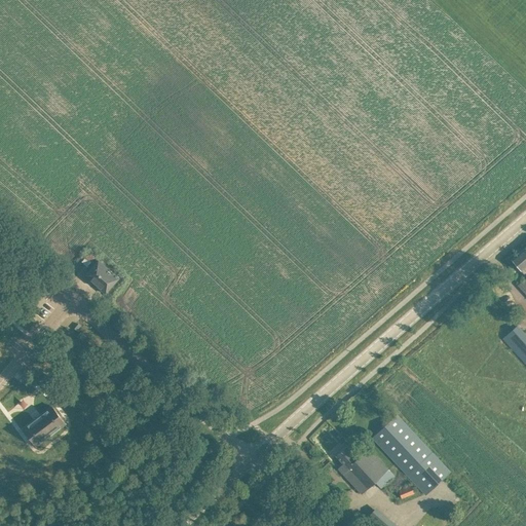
[(525,277),(518,285),(524,293),(525,294),(525,246),(511,259),(525,276),(525,277)]
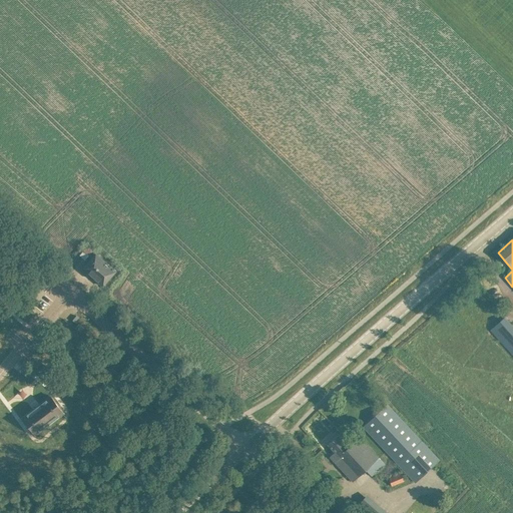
[(97,252),(89,262),(83,269),(102,286),(117,270),(97,252)]
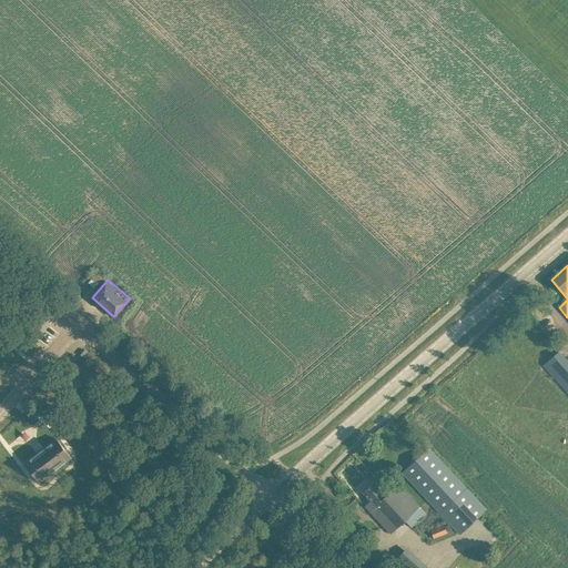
[(13,291),(19,296),(23,292),(17,286),(13,291)]
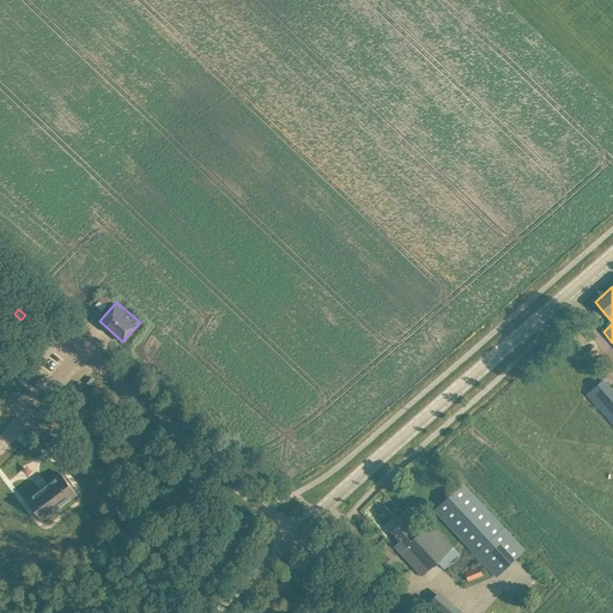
[(132,370),(125,363),(120,368),(127,375),(132,370)]
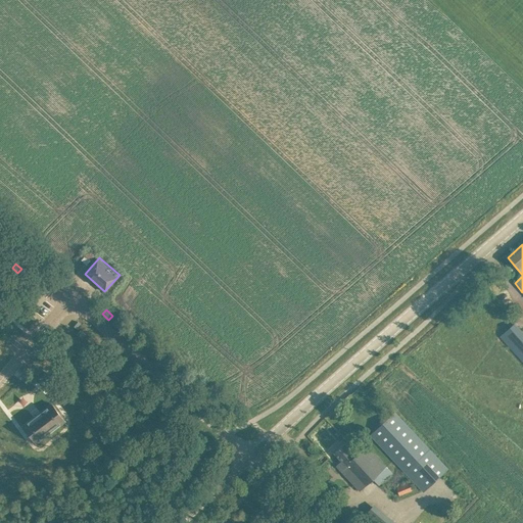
[(500,336),(522,362),(522,333),(514,324),(500,336)]
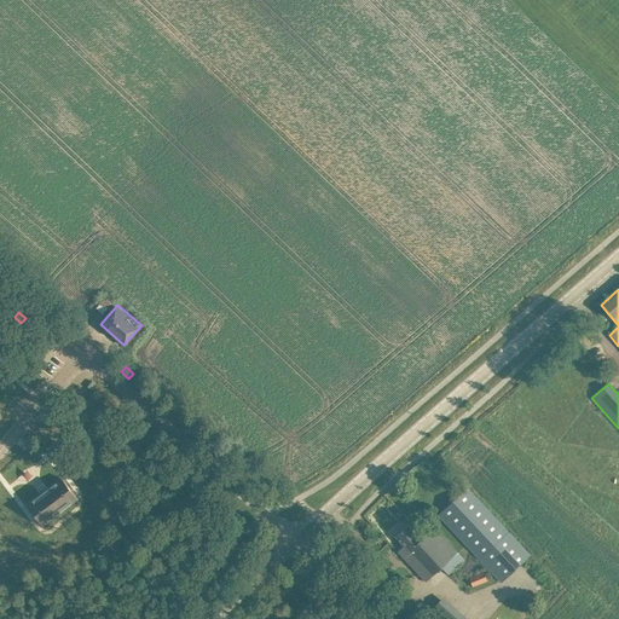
[(91,395),(97,400),(100,395),(94,391),(91,395)]
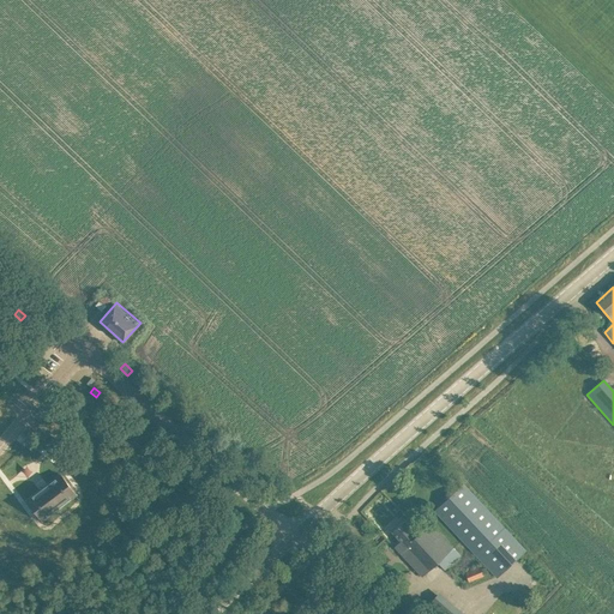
[(60,474),(43,487),(59,507),(70,499),(76,494),(67,483),(60,474)]
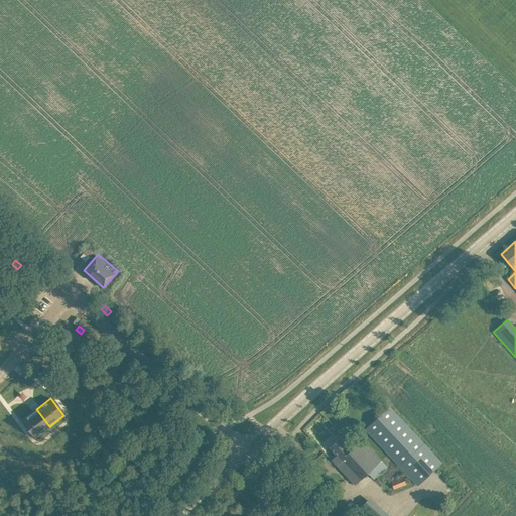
[(365,428),(372,436),(400,467),(406,474),(417,485),(440,463),(396,413),(389,406),(365,428)]
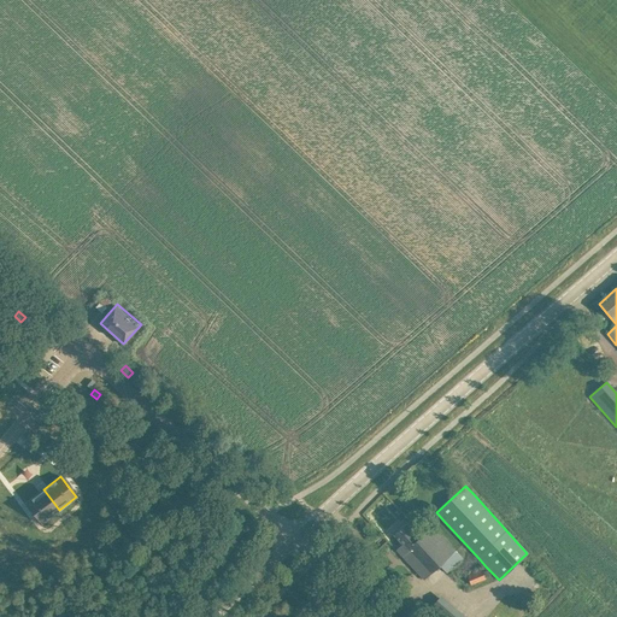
[(27,501),(25,503),(34,512),(42,523),(59,510),(43,489),(27,501)]
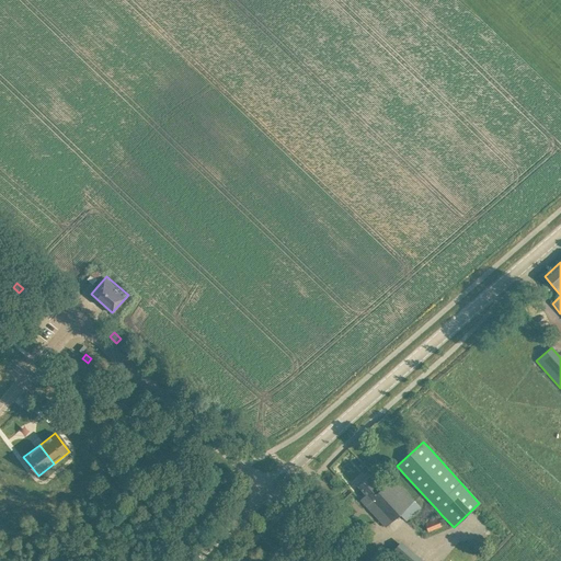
[(420,506),(400,484),(392,477),(380,488),(369,476),(358,485),(366,494),(361,500),(386,527),(393,519),(399,515),(404,521),(420,506)]
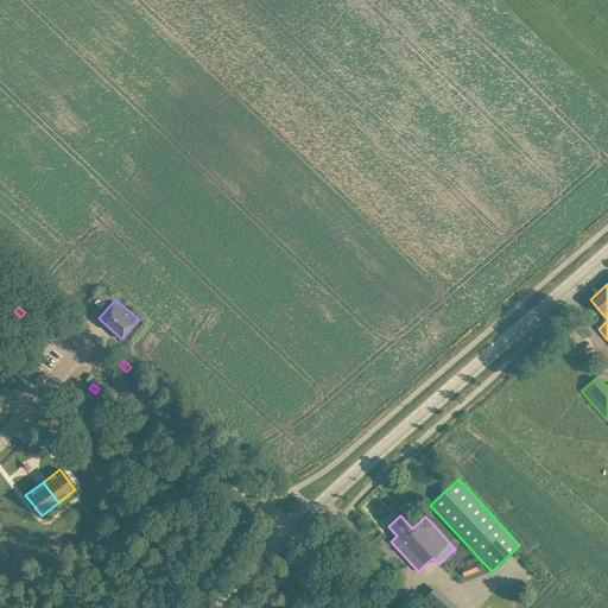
[(246,540),(249,537),(255,533),(249,526),(241,533),(246,540)]
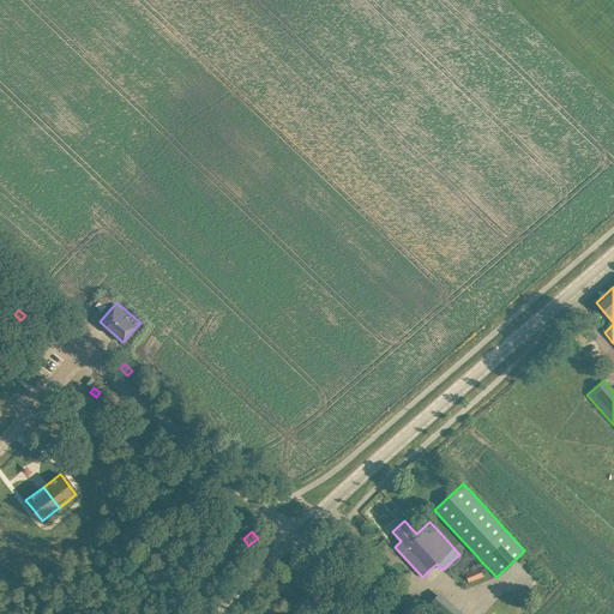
[(458,613),(437,595),(425,608),(432,613),(458,613)]
